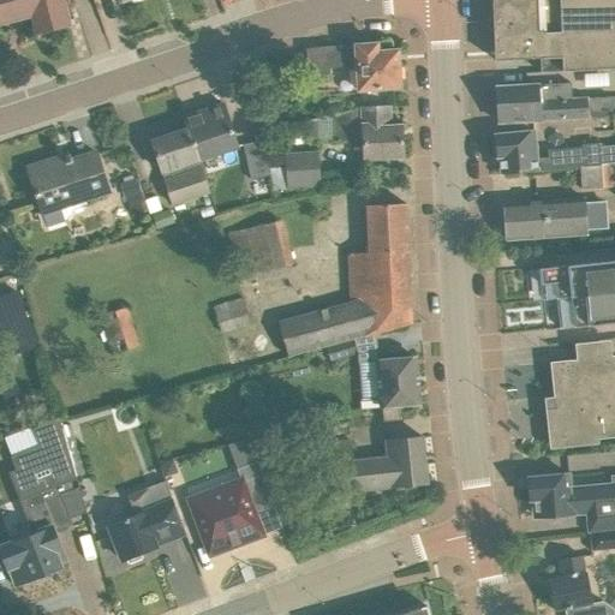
[(0,0),(0,23),(33,16),(37,33),(70,24),(63,0),(0,0)]
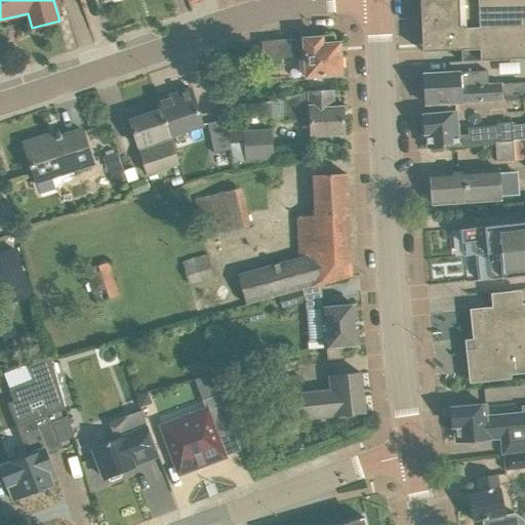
[(524,0),(420,0),(422,51),(461,50),(461,62),(510,59),(524,58),(524,0)]
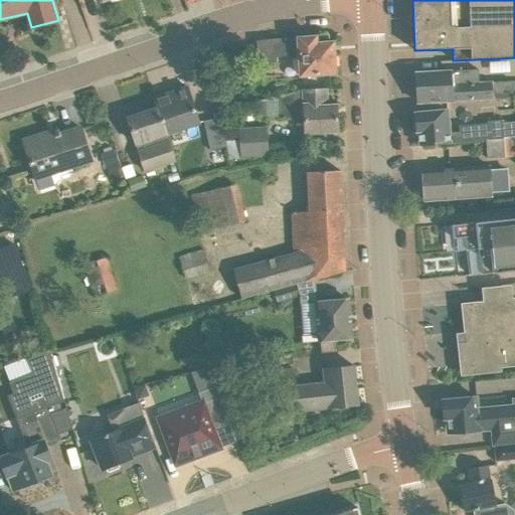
[(300,75),(315,74),(335,73),(333,42),(317,43),(316,36),(256,41),(259,63),(277,62),(277,57),(298,55),(300,75)]
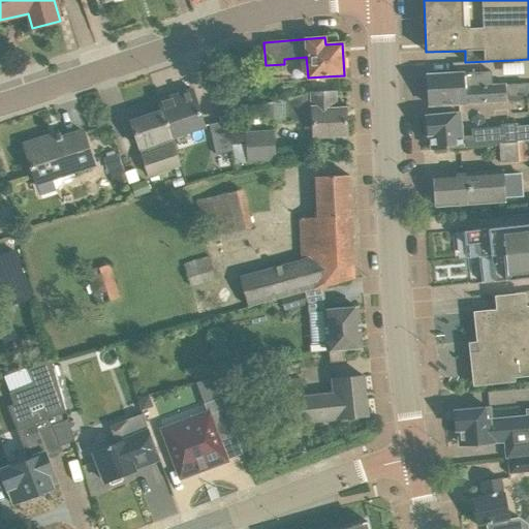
[(528,83),(492,84),(492,72),(466,73),(427,75),(429,105),(449,104),(467,103),(506,101),(506,100),(528,98),(528,83)]
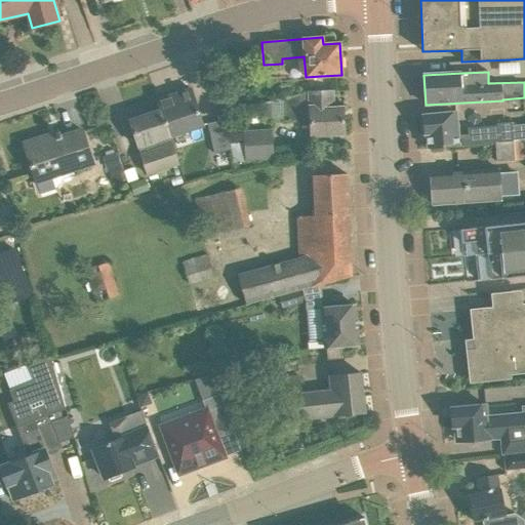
[(204,127),(198,109),(192,89),(157,101),(161,111),(170,138),(204,127)]
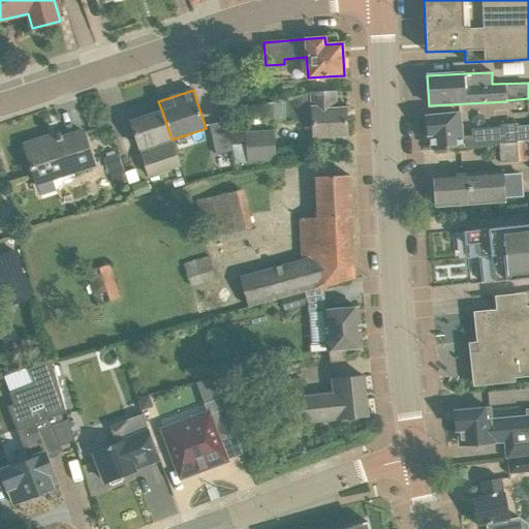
[(313,136),(327,136),(347,135),(346,109),(336,109),(335,91),(310,92),(310,94),(287,99),(288,121),(312,120),(313,136)]
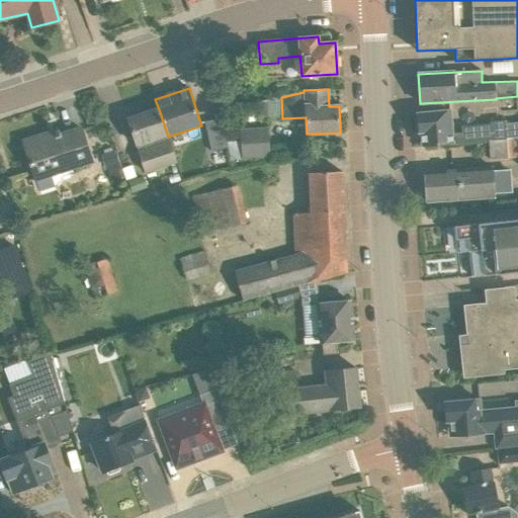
[(168,137),(159,109),(127,119),(146,172),(177,162),(168,137)]
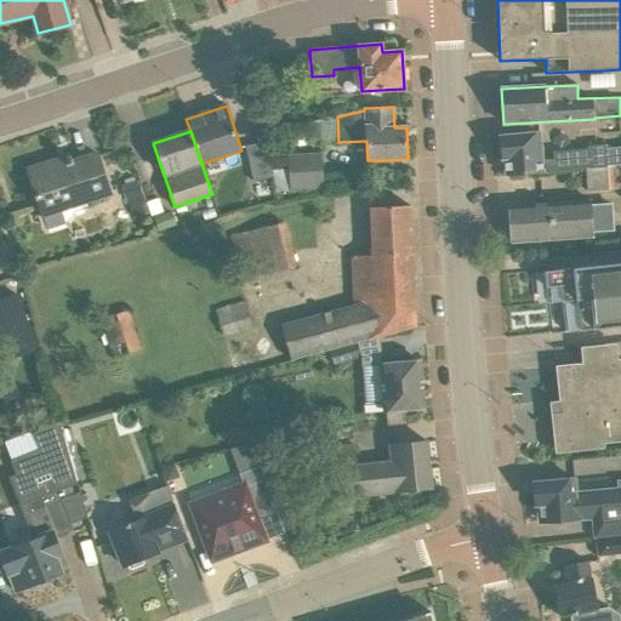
[(586,169),(608,166),(607,151),(605,144),(587,146),(588,148),(553,152),(554,159),(545,160),(542,134),(500,137),(500,143),(499,144),(499,152),(501,153),(501,159),(505,159),(507,176),(586,169)]
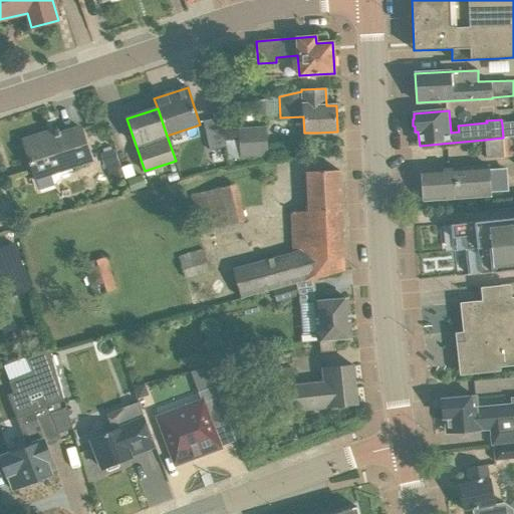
[(229,159),(226,141),(225,142),(219,117),(205,120),(212,151),(210,151),(215,172),(232,167),(229,159)]
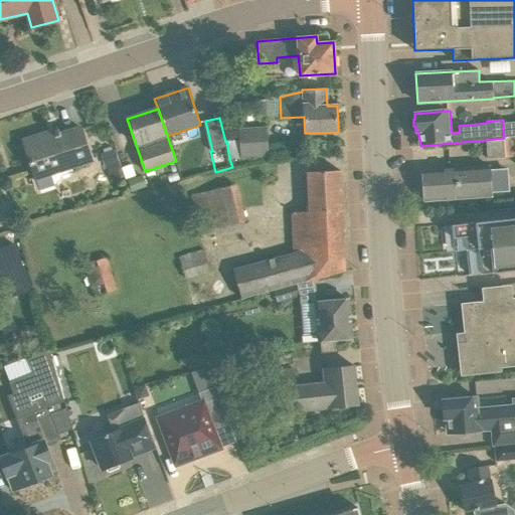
[(229,159),(267,157),(266,127),(239,129),(241,138),(226,141),(229,159)]
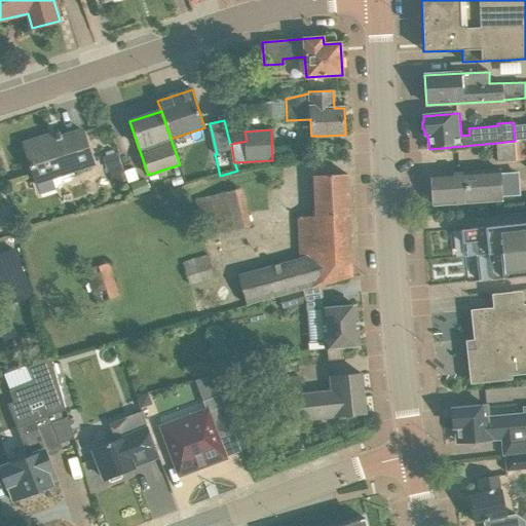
[(94,165),(88,150),(82,130),(62,138),(60,132),(24,144),(37,184),(38,184),(41,194),(57,189),(63,180),(71,177),(70,174),(94,165)]
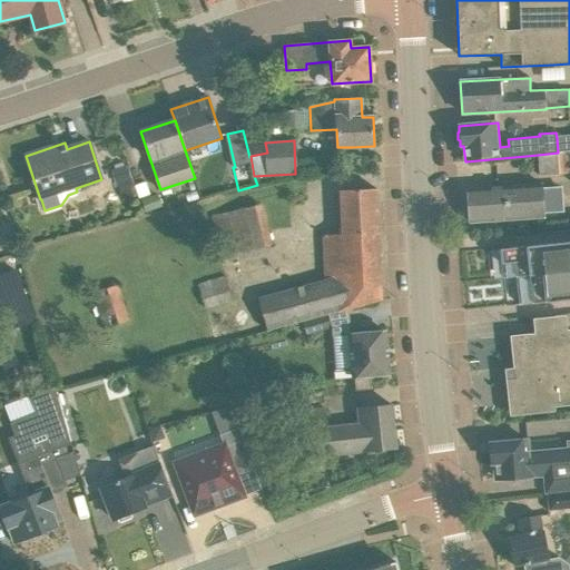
[(558,153),(538,155),(540,176),(560,174),(558,153)]
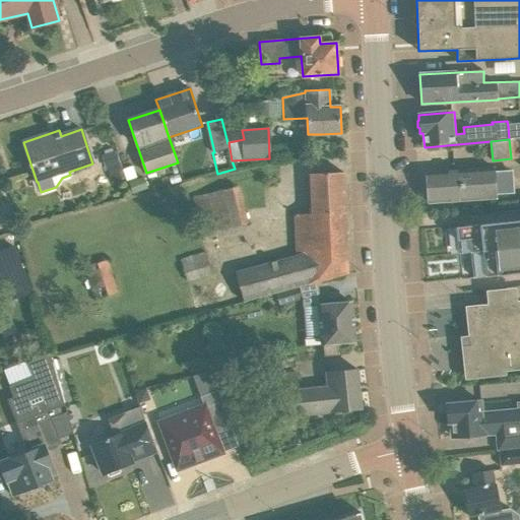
[(108,167),(120,163),(116,151),(103,155),(107,168),(108,167)]
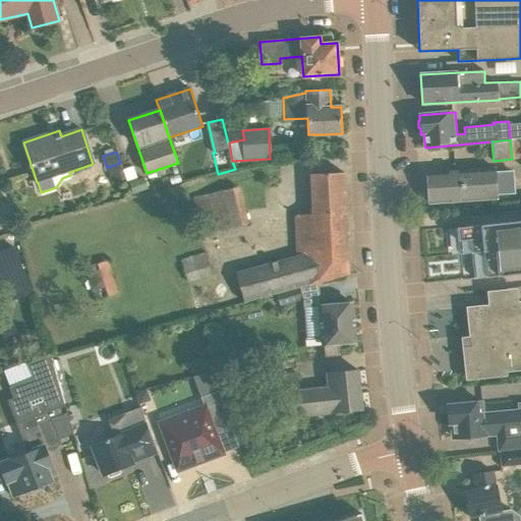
[(126,180),(120,163),(108,167),(114,184),(126,180)]
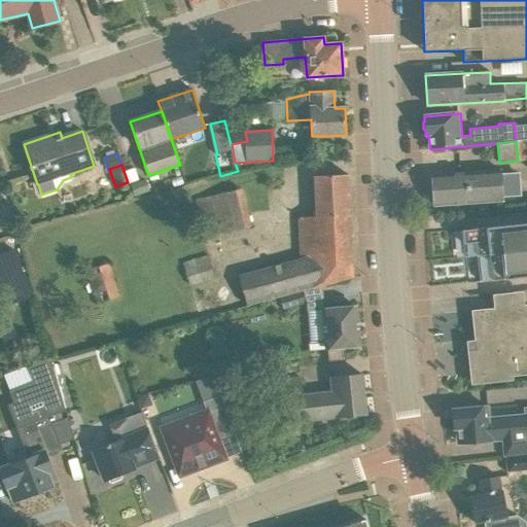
[(432,175),(434,206),(503,201),(502,197),(521,195),(519,173),(501,174),(500,170),(432,175)]
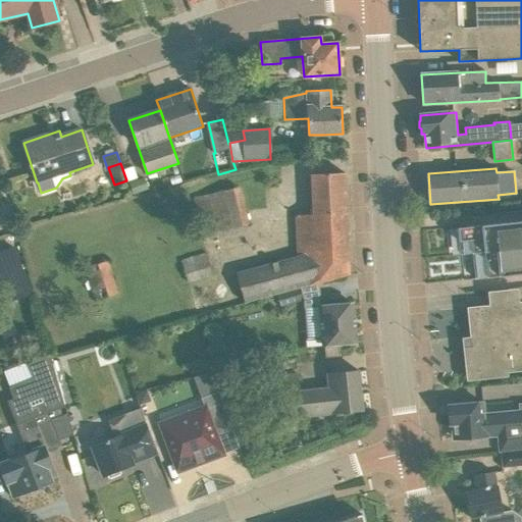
[(320,282),(350,274),(345,173),(311,174),(313,214),(296,215),(298,256),(237,272),(246,303),(266,297),(267,298),(277,296),(302,289),(320,283),(320,282)]
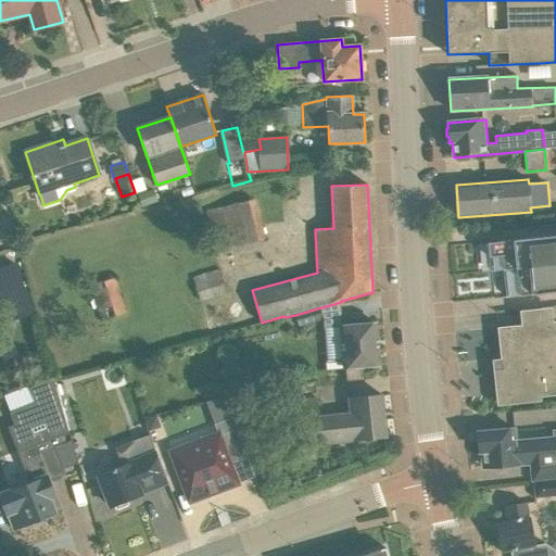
[(142,207),(159,202),(153,188),(138,194),(142,207)]
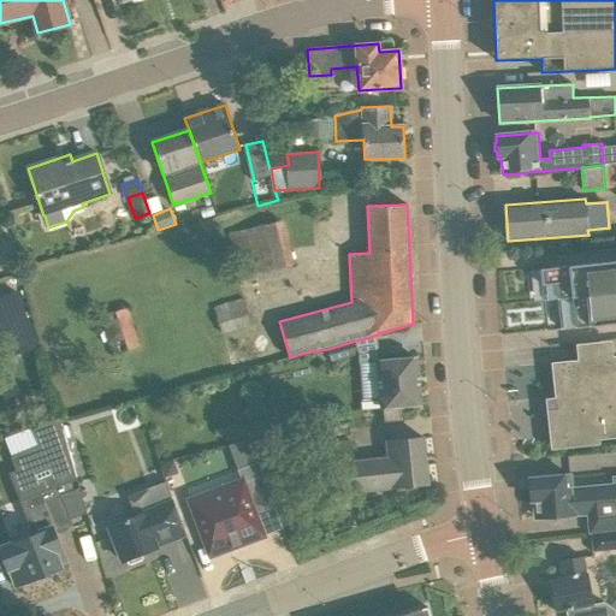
[(229,235),(241,279),(296,265),(283,219),(250,229),(229,235)]
